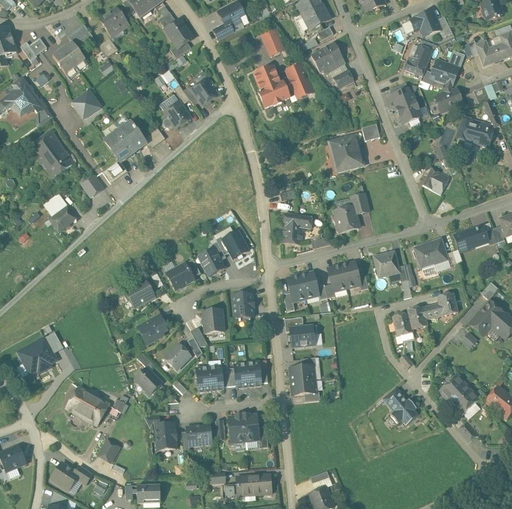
[(11,5),(6,0),(0,0),(0,2),(7,9),(11,5)]
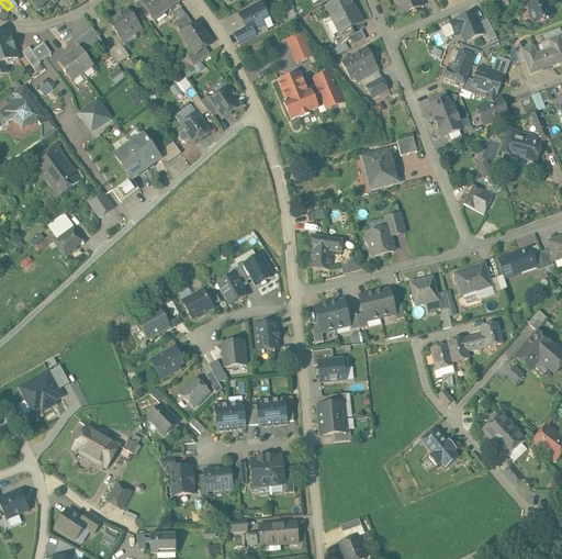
[(142,0),(153,17),(178,0),(142,0)]
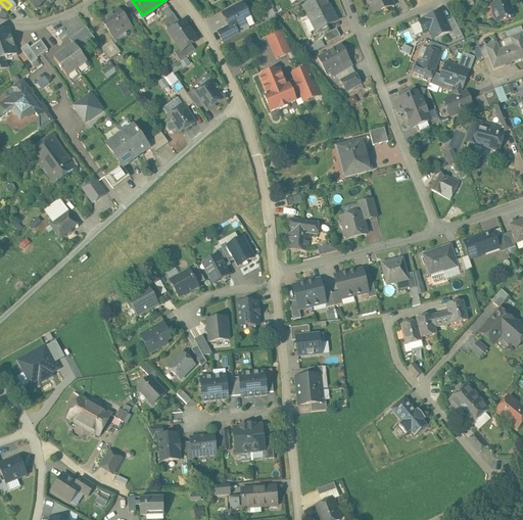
[(242,0),(223,11),(229,22),(232,29),(237,27),(252,17),(250,13),(249,13),(242,0)]
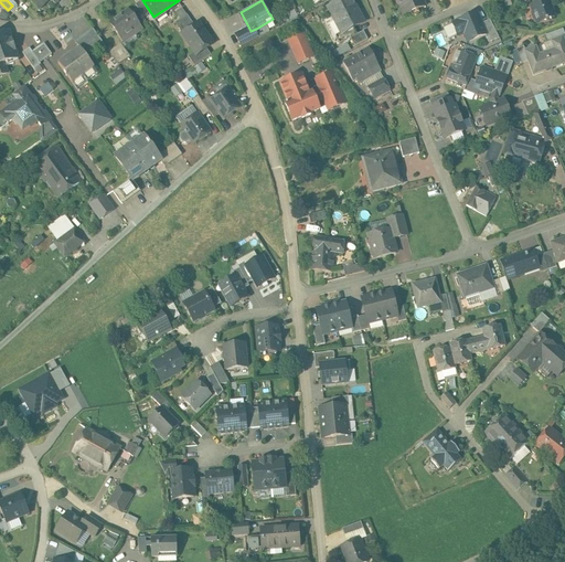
[(338,0),(328,6),(341,31),(342,32),(354,25),(364,20),(353,0),(338,0)]
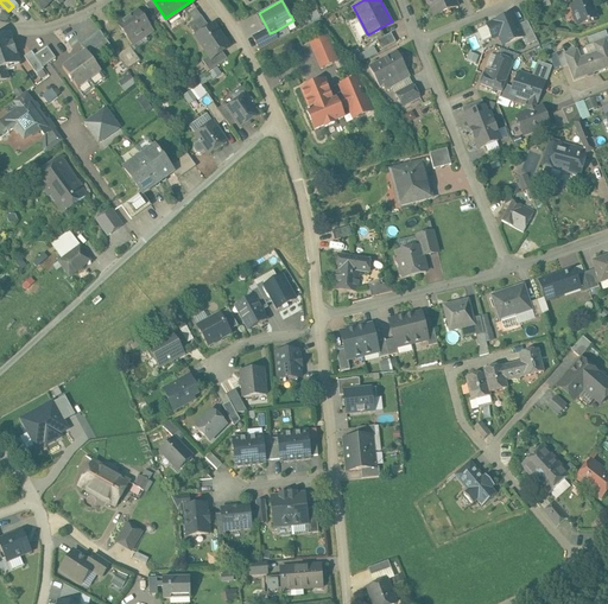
[(428,0),(435,14),(457,5),(455,0),(428,0)]
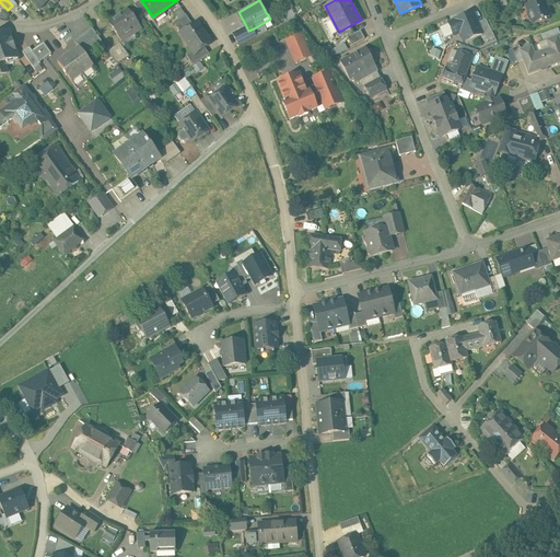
[(532,0),(526,2),(534,22),(543,18),(549,14),(544,0),(532,0)]
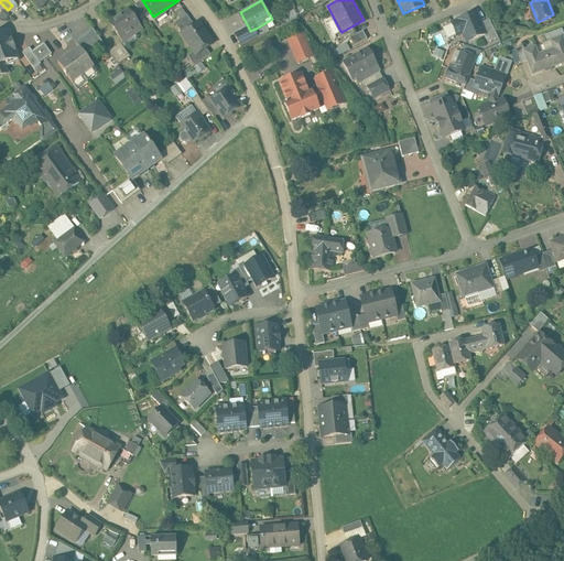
[(128,7),(109,21),(120,38),(131,30),(133,32),(141,27),(128,7)]
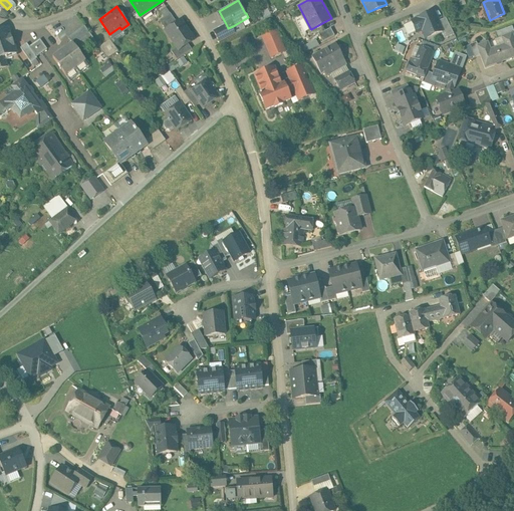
[(170,10),(160,18),(167,28),(177,20),(170,10)]
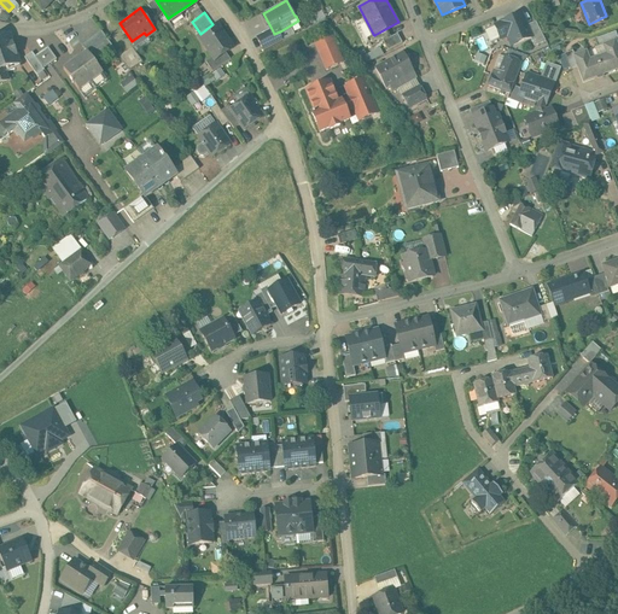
[(531,35),(522,12),(495,23),(501,36),(508,34),(511,40),(516,41),(531,35)]
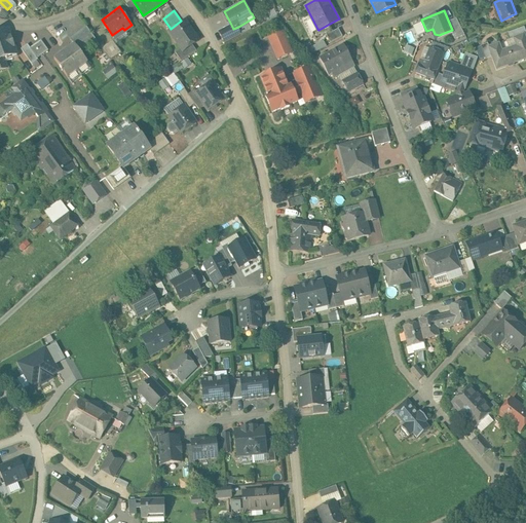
[(171,29),(170,29),(181,45),(184,48),(192,42),(198,38),(185,19),(181,21),(171,29)]
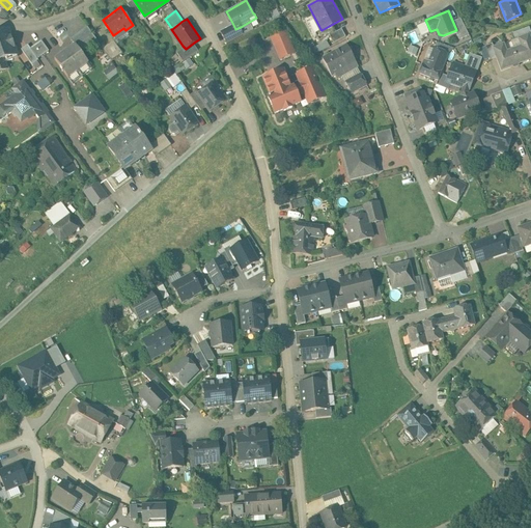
[(232,23),(220,29),(226,40),(243,32),(241,27),(235,29),(232,23)]
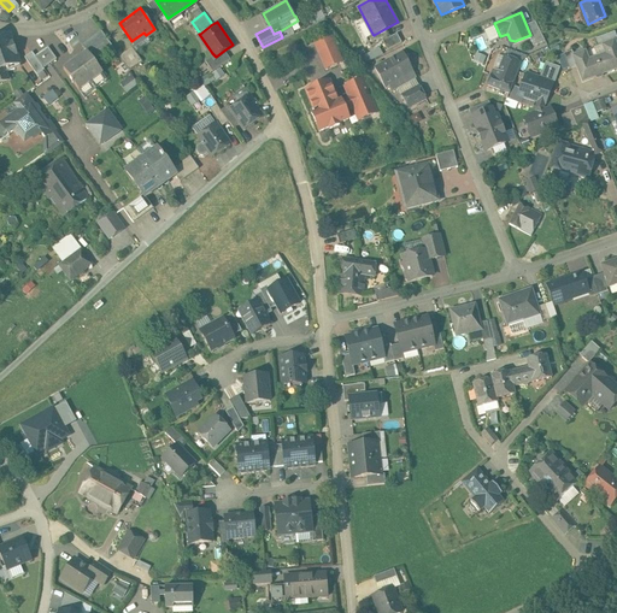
[(387,28),(374,35),(372,34),(366,36),(371,45),(383,39),(391,35),(387,28)]
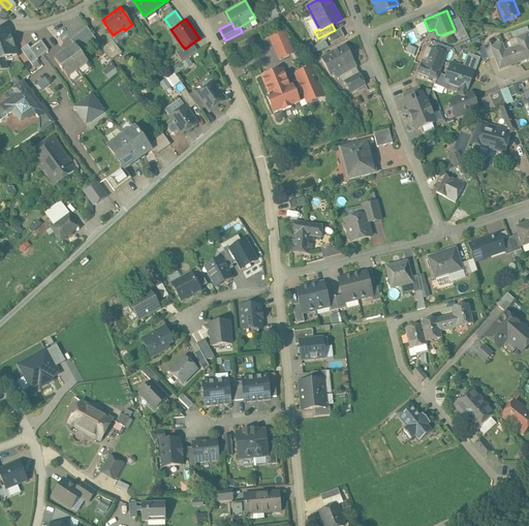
[(98,39),(87,25),(82,29),(90,39),(89,40),(92,44),(98,39)]
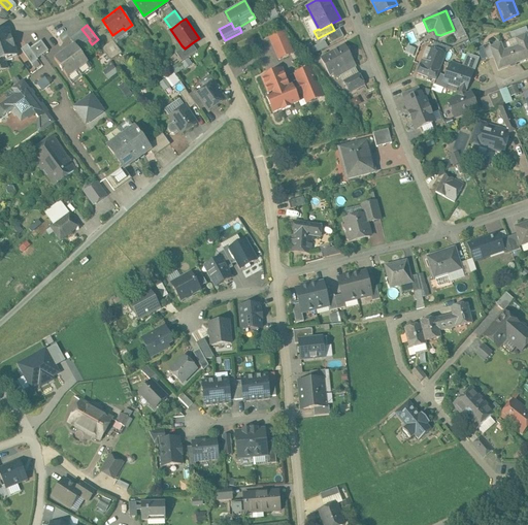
[(527,30),(526,25),(508,31),(510,37),(516,36),(526,32),(527,31),(527,30)]
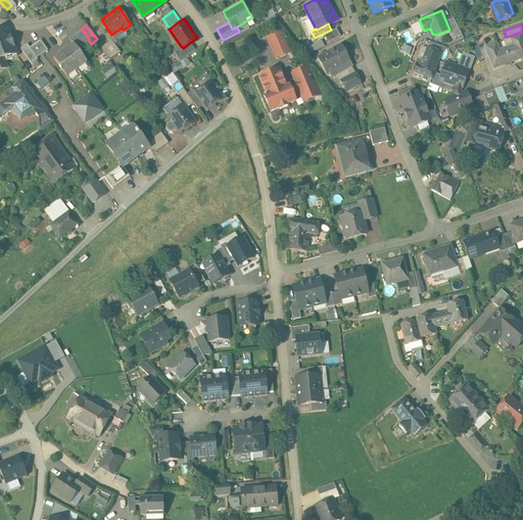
[(336,27),(331,30),(325,33),(329,41),(340,34),(336,27)]
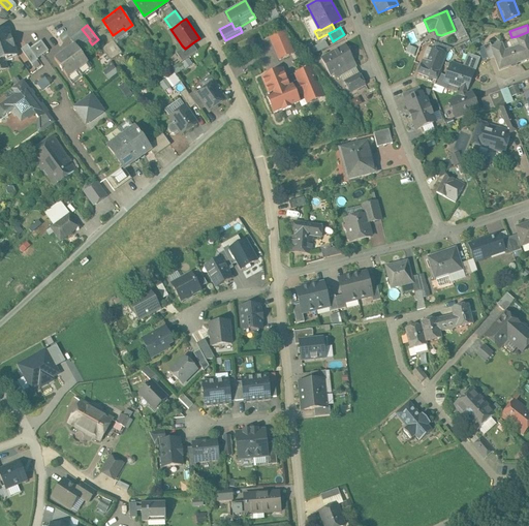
[(7,28),(0,30),(0,68),(6,66),(3,60),(2,57),(11,54),(17,52),(7,28)]
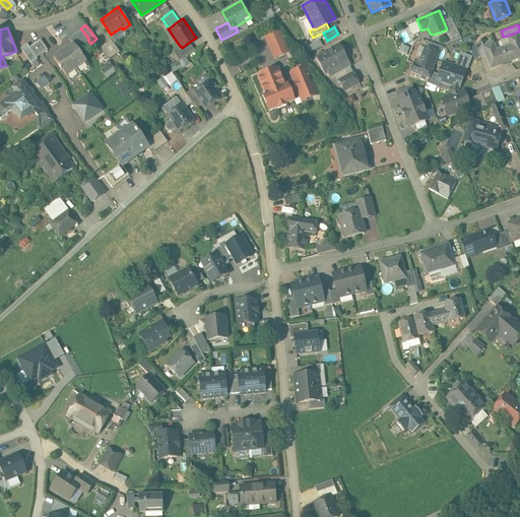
[(80,28),(75,31),(83,43),(87,40),(88,39),(80,28)]
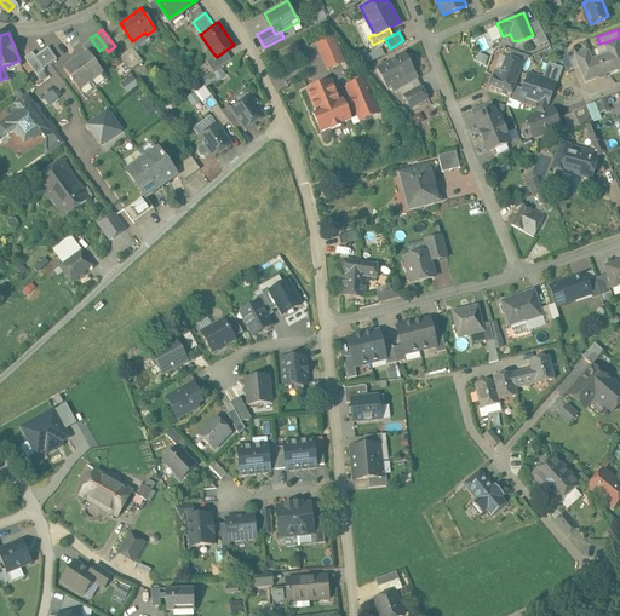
[(317,41),(327,65),(343,59),(333,35),(317,41)]
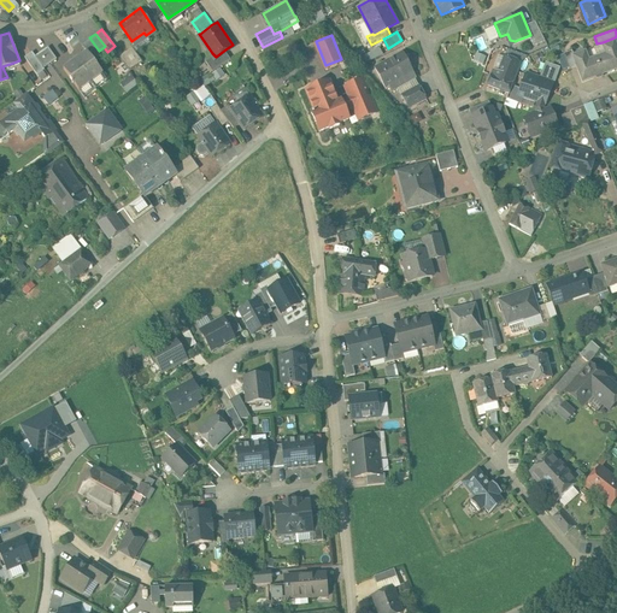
[(99,51),(89,37),(83,42),(87,48),(92,56),(99,51)]
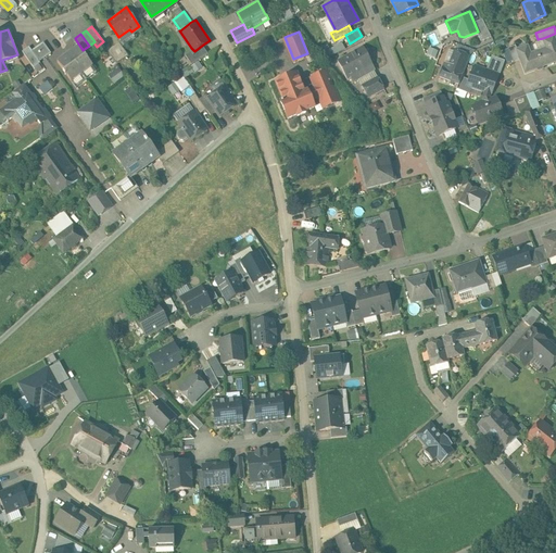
[(545,46),(530,52),(527,44),(517,48),(516,48),(519,57),(525,71),(555,59),(555,39),(554,34),(543,38),(545,46)]
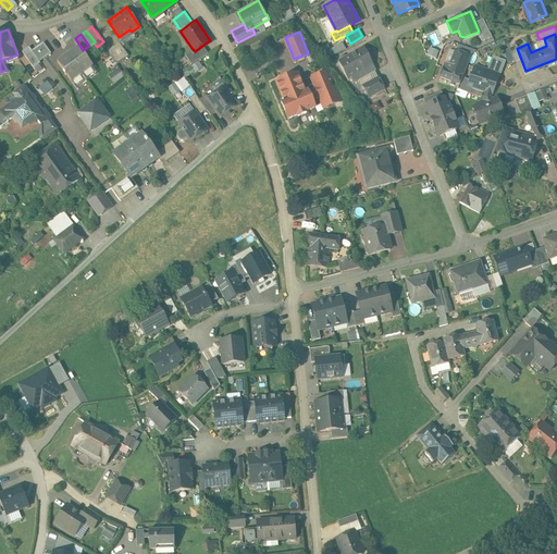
[(51,50),(44,39),(37,44),(45,54),(51,50)]
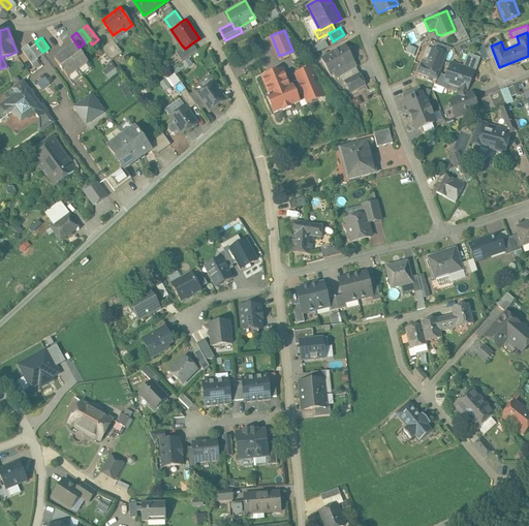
[(325,37),(310,43),(312,50),(328,44),(325,37)]
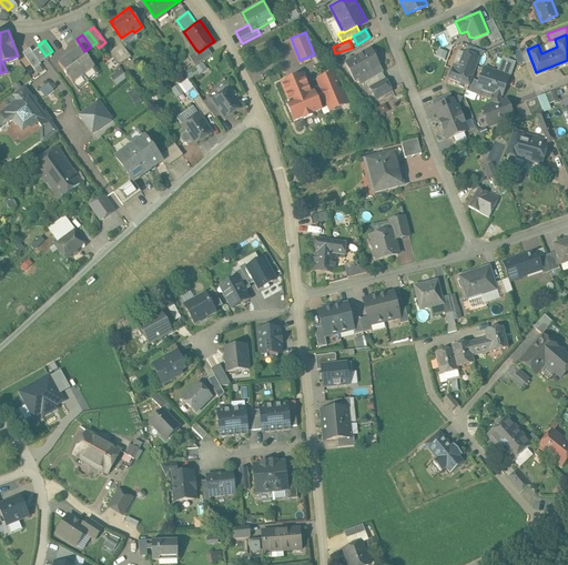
[(121,42),(110,49),(120,63),(130,56),(121,42)]
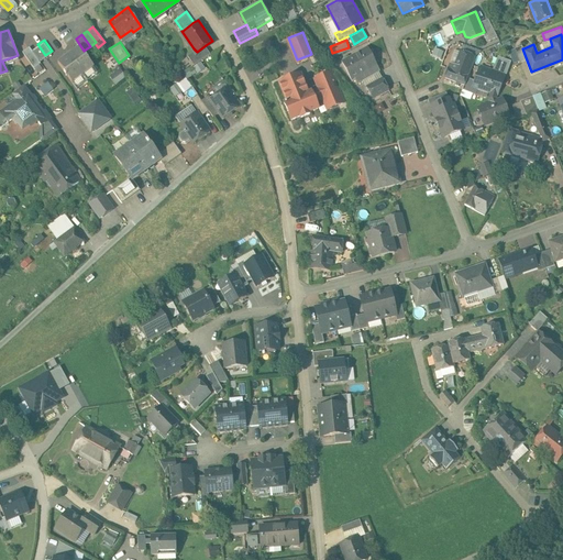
[(521,43),(515,46),(519,59),(526,57),(522,48),(523,48),(521,43)]
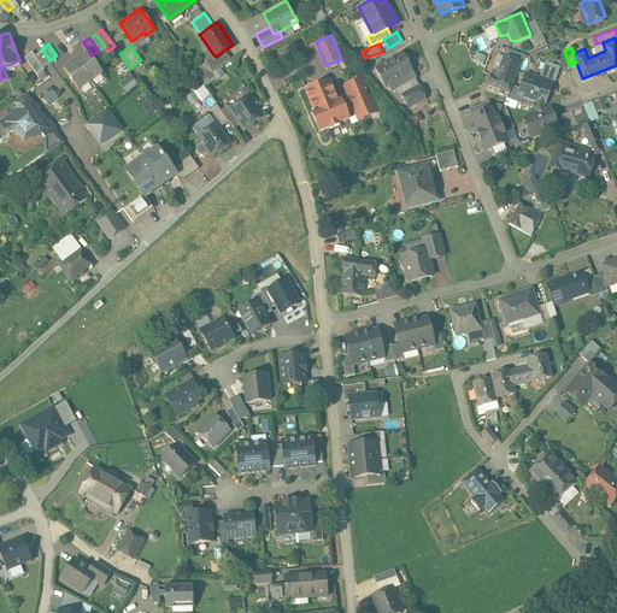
[(50,60),(41,48),(35,53),(43,65),(50,60)]
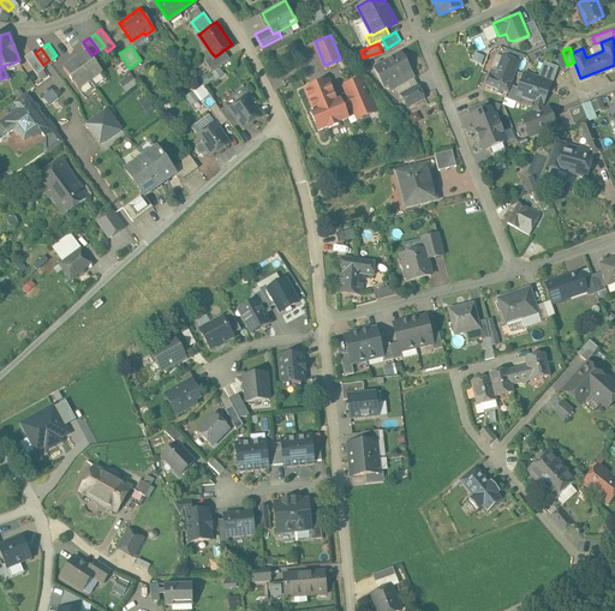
[(91,55),(87,48),(76,57),(90,78),(102,70),(91,55)]
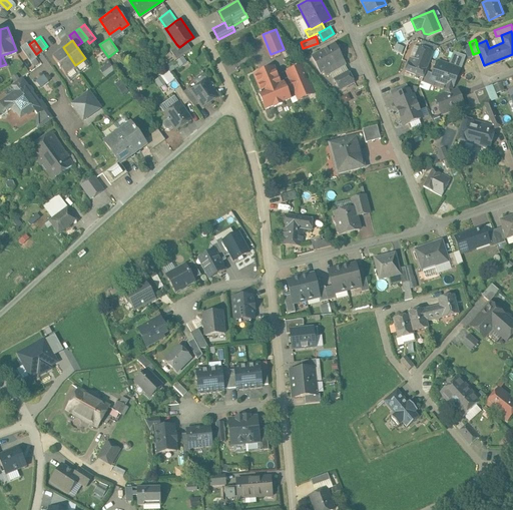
[(29,44),(27,41),(21,45),(31,60),(37,55),(36,54),(29,44)]
